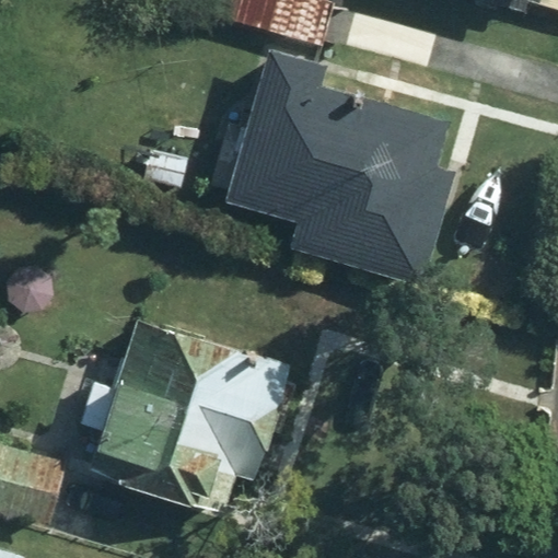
[(332,2),(324,0),(213,0),(210,13),(318,46),(332,2)]
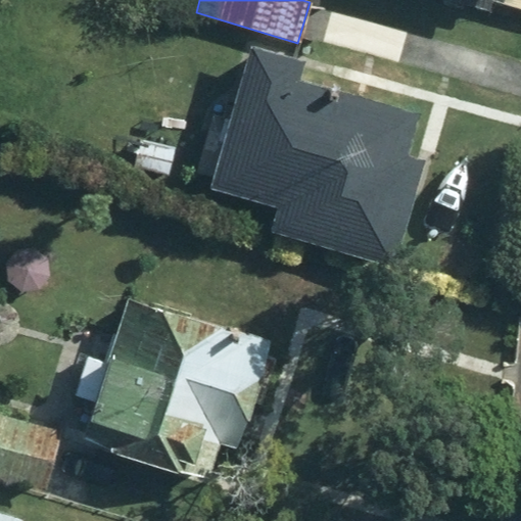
[(487,0),(503,4),(520,9),(520,0),(487,0)]
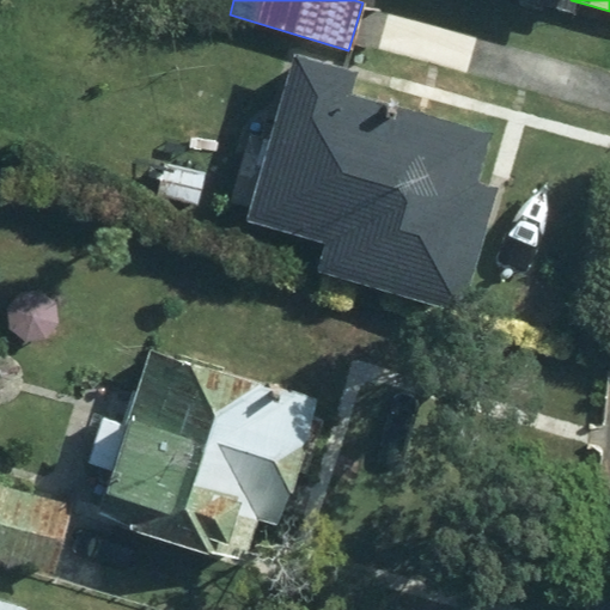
[(457,288),(492,193),(469,184),(483,144),(421,122),(415,140),(388,130),(392,117),(376,110),(378,104),(343,92),(349,75),(299,58),(244,213),(329,243),(321,264),(443,307),(450,286),(457,288)]
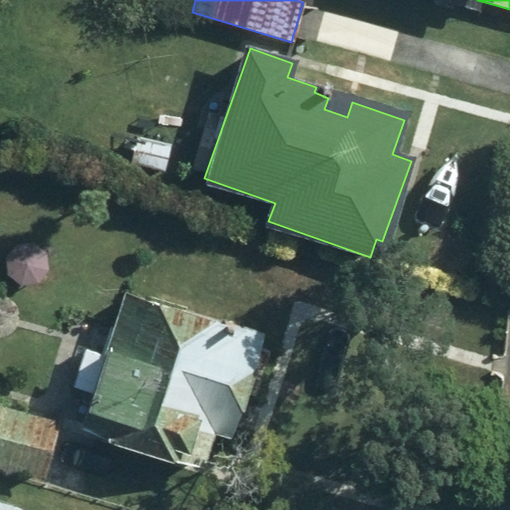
[(121,303),(112,352),(83,347),(75,388),(104,394),(95,444),(235,470),(261,329),(121,303)]
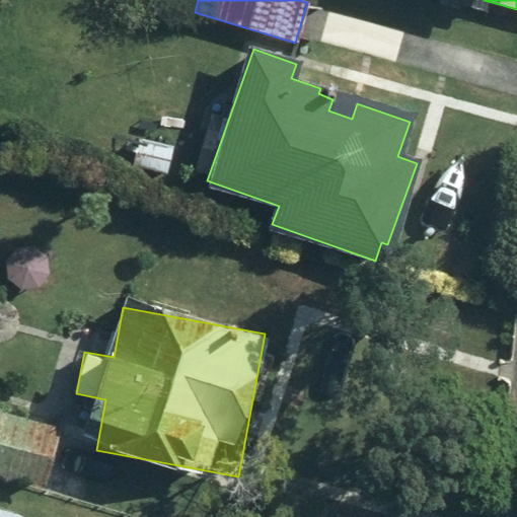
[(63,429),(0,411),(0,474),(47,488),(63,429)]
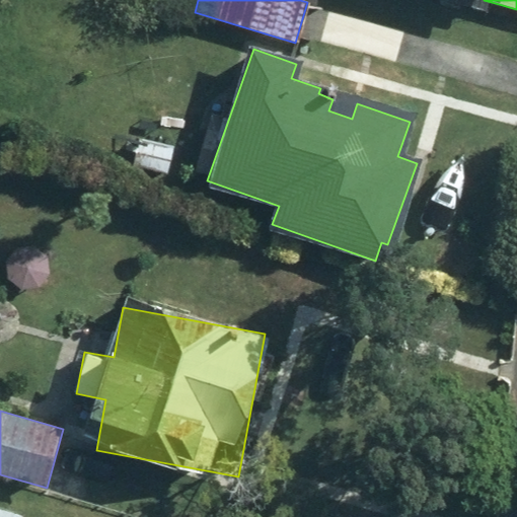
[(0,516),(24,516),(25,516),(0,507),(0,516)]
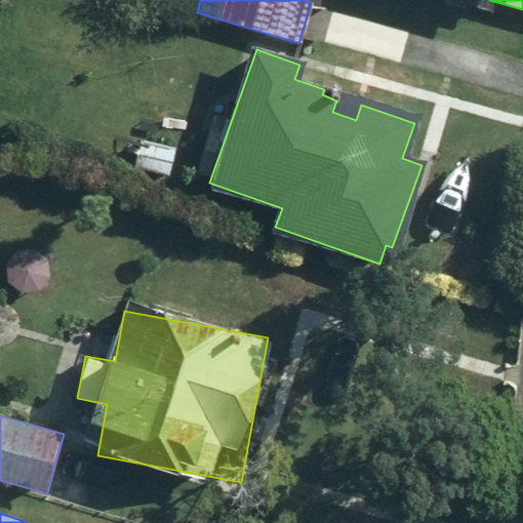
All buildings are outlined.
